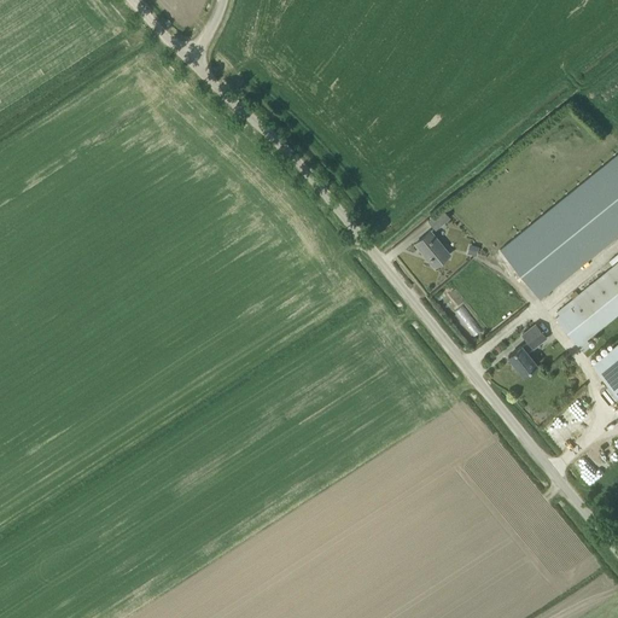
[(540,298),(617,234),(617,153),(500,250),(540,298)]
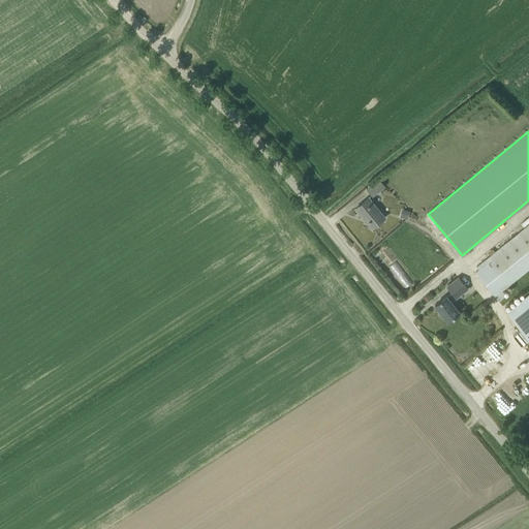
[(379,179),(367,189),(372,196),(384,186),(379,179)]
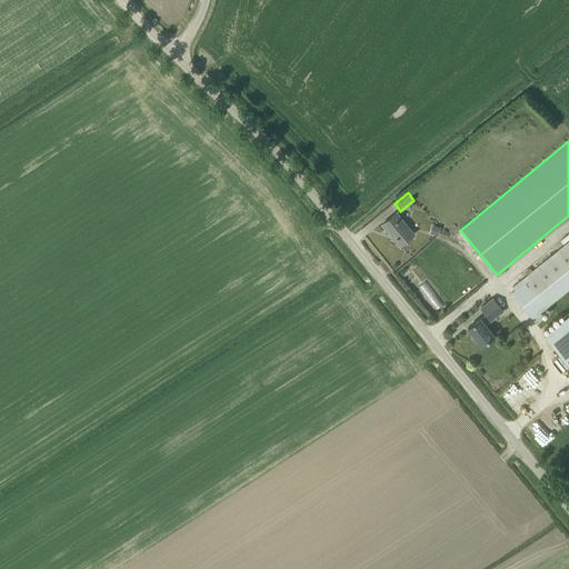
[(397,212),(382,225),(400,246),(413,233),(397,212)]
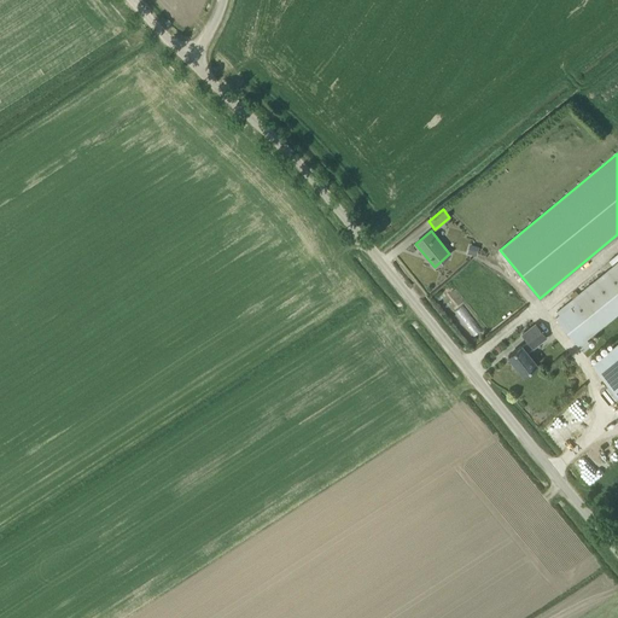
[(470,244),(466,254),(476,256),(479,246),(470,244)]
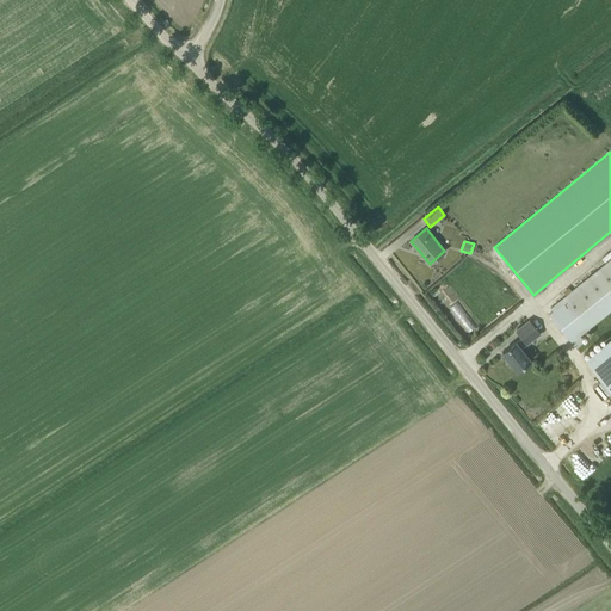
[(610,259),(562,300),(565,303),(549,315),(572,343),(610,309),(610,340),(586,360),(610,390),(610,259)]
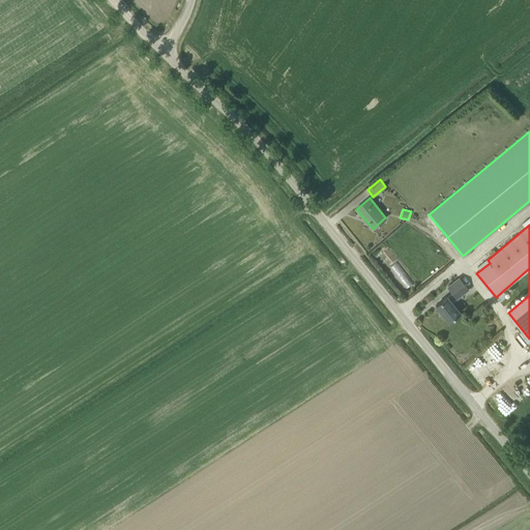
[(436,305),(448,322),(460,313),(452,302),(457,298),(468,289),(459,277),(447,287),(452,293),(447,297),(447,296),(436,305)]
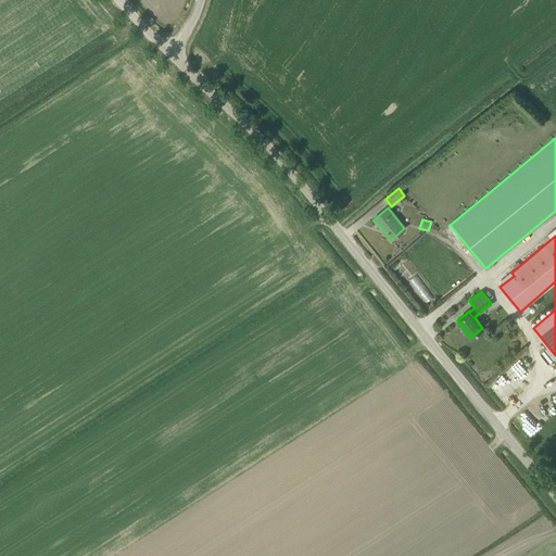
All buildings are outlined.
